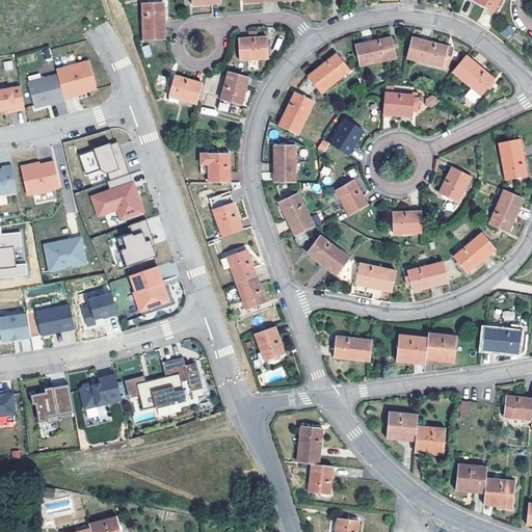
[(500,0),(473,0),(494,11),(500,0)]
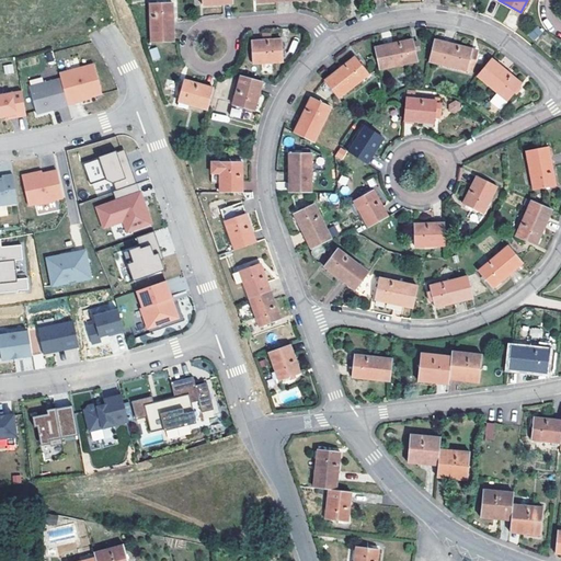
[(149,3),(151,42),(175,42),(174,2),(149,3)]
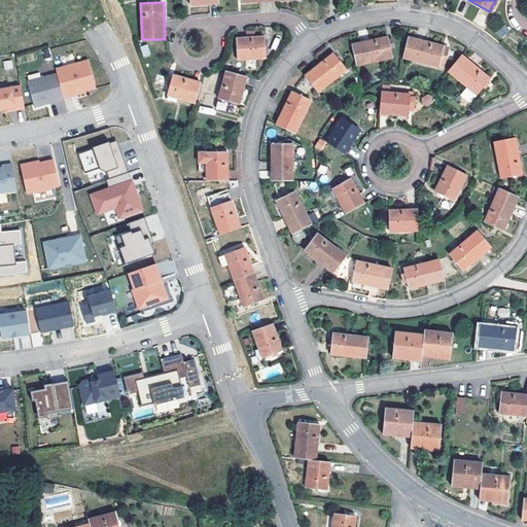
[(265,36),(237,38),(238,60),(266,59),(265,36)]
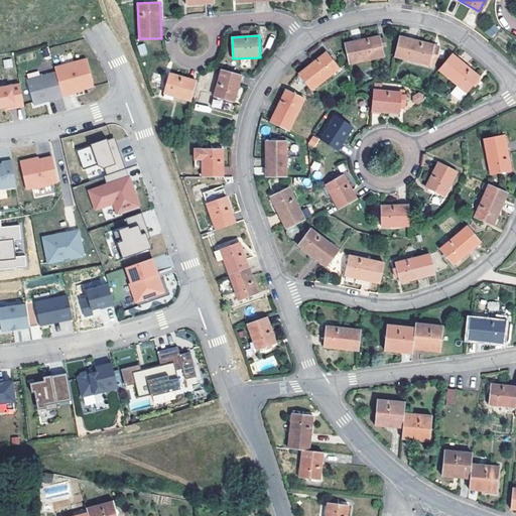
[(380,35),(345,43),(350,63),(384,56),(382,45),(387,44),(386,37),(381,38),(380,35)]
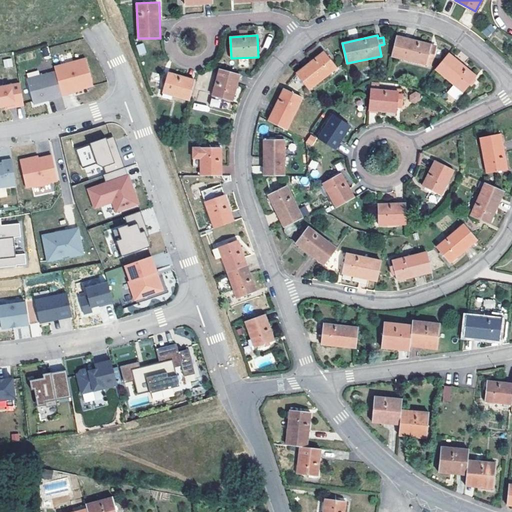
[(431,44),(397,35),(392,56),(426,64),(428,56),(433,57),(436,47),(431,46),(431,44)]
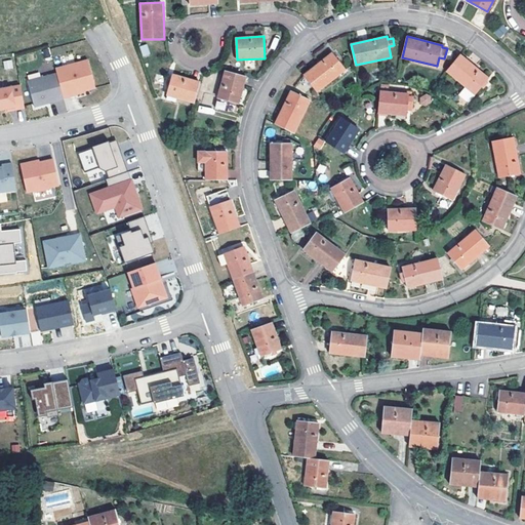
[(144,57),(150,54),(147,44),(139,46),(144,57)]
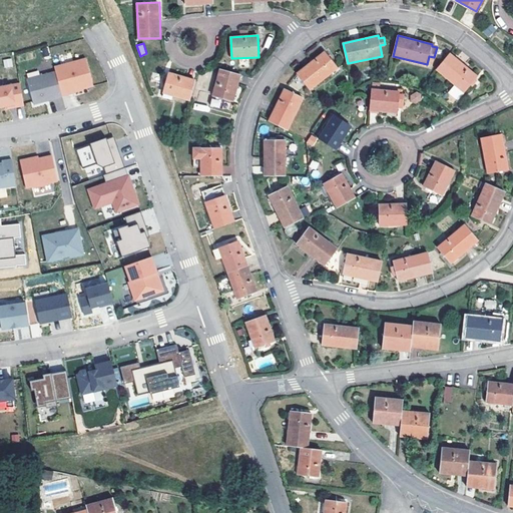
[(325,51),(297,73),(311,90),(338,68),(325,51)]
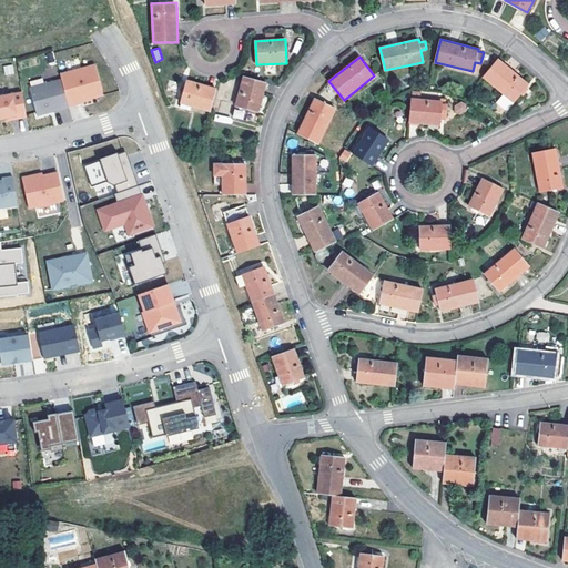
[(529,83),(499,59),(484,77),(504,94),(498,102),(507,110),(529,83)]
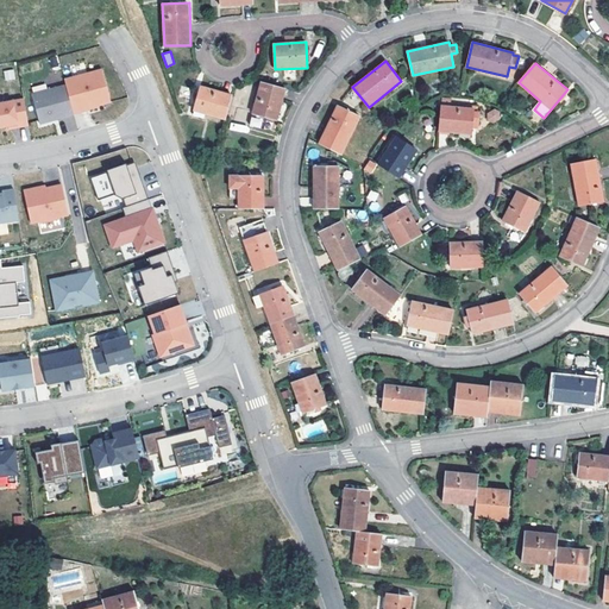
[(6,81),(16,79),(13,69),(4,70),(6,81)]
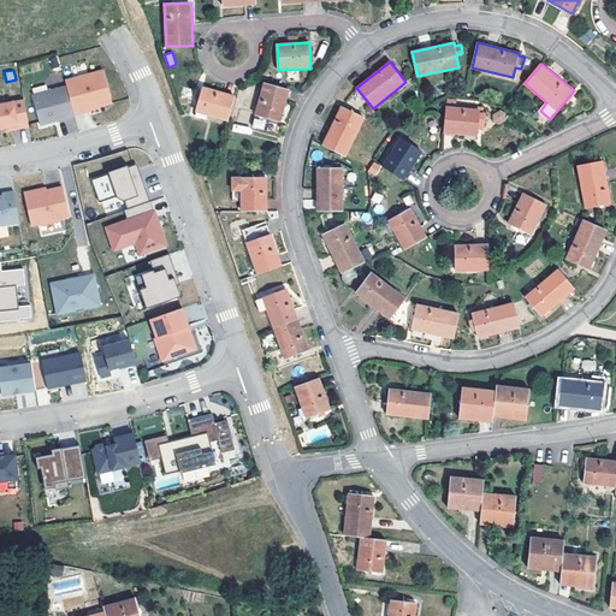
[(65,81),(66,87),(73,112),(82,110),(87,111),(100,107),(100,106),(112,102),(104,71),(65,81)]
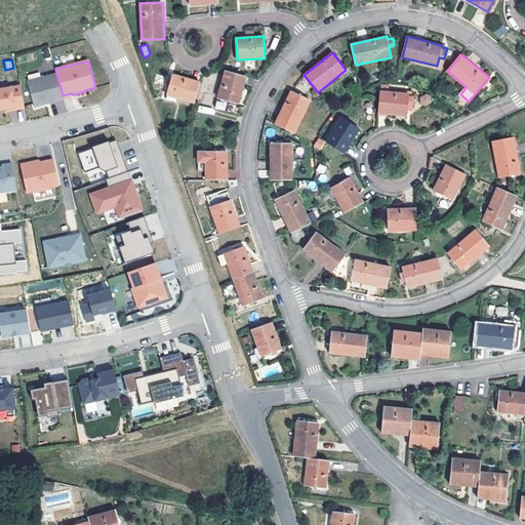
[(247,77),(226,70),(218,97),(239,104),(247,77)]
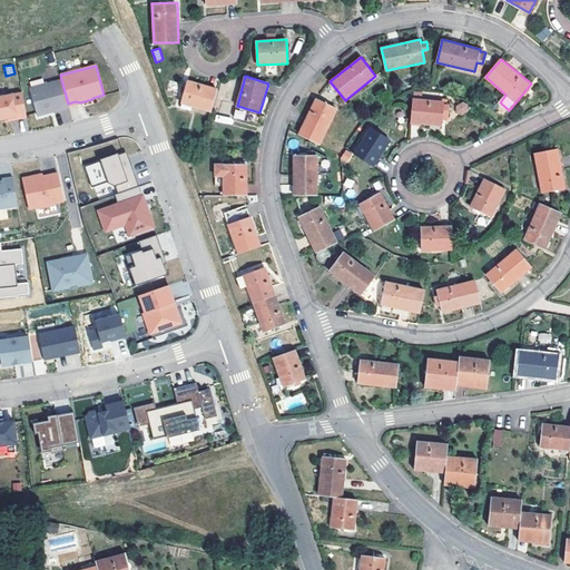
[(61,80),(30,88),(37,115),(47,111),(48,114),(69,108),(69,106),(68,104),(61,80)]
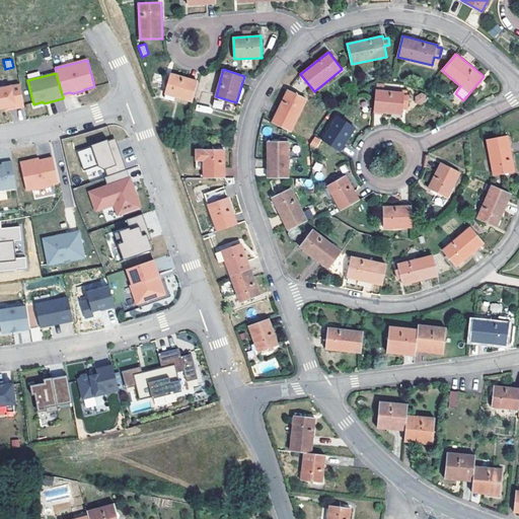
[(192,101),(198,80),(171,73),(165,94),(192,101)]
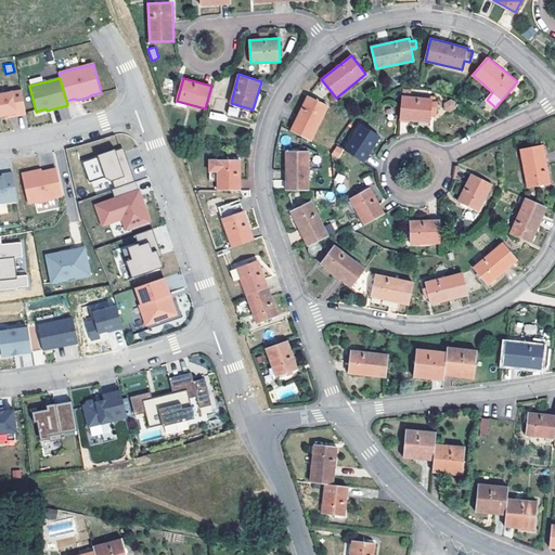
[(0,94),(0,116),(8,115),(16,114),(16,116),(26,114),(22,90),(0,94)]
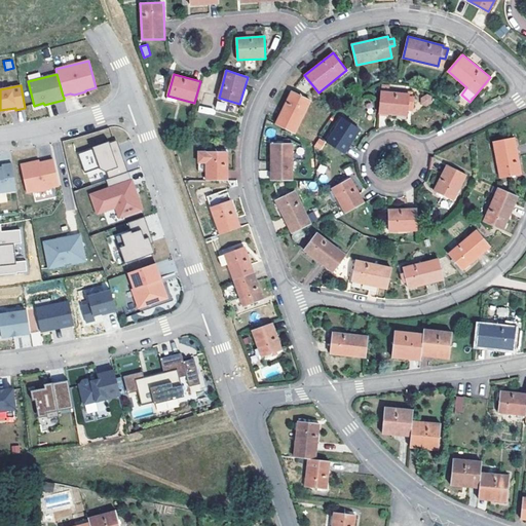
[(291,90),(274,123),(296,134),(312,101),(304,97),(306,94),(299,89),(297,94),(291,90)]
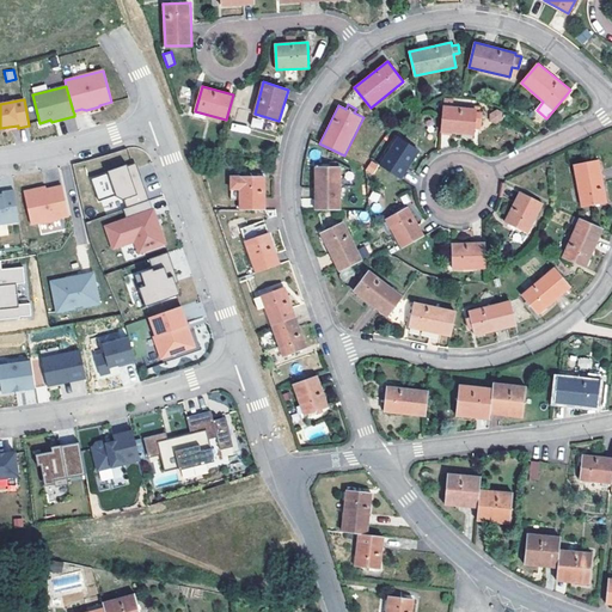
[(477,109),(444,105),(441,132),(473,134),(475,127),(476,122),(481,122),(482,116),(482,112),(476,111),(477,109)]
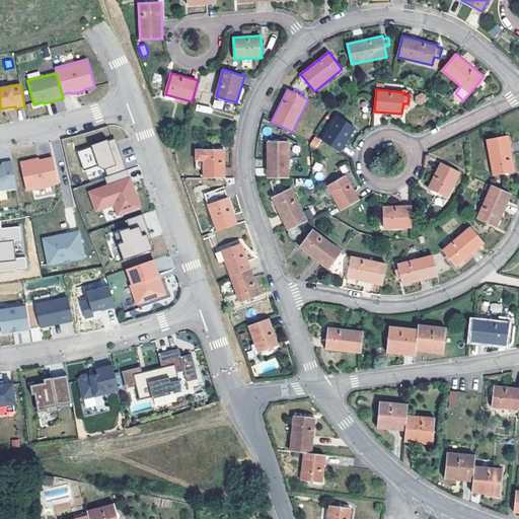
[(419,105),(428,100),(423,92),(414,97),(419,105)]
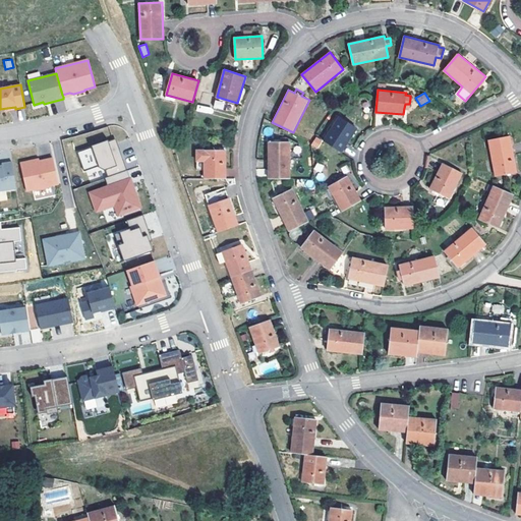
[(225,101),(215,100),(214,108),(224,109),(225,101)]
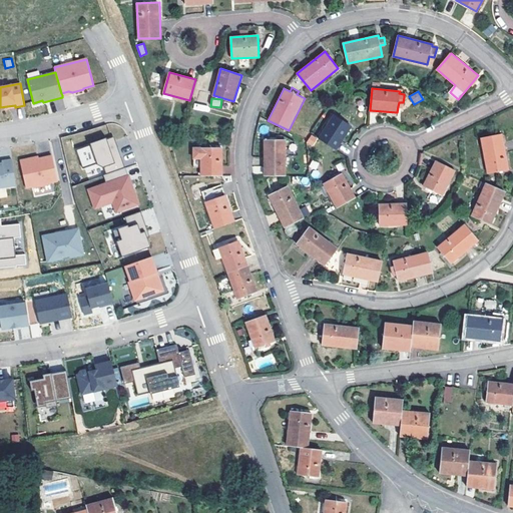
[(334,115),(319,137),(337,149),(352,127),(334,115)]
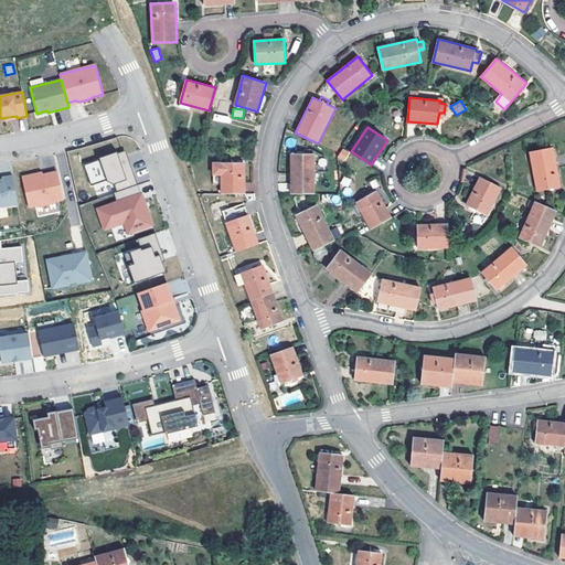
[(341,148),(338,159),(345,162),(349,151),(341,148)]
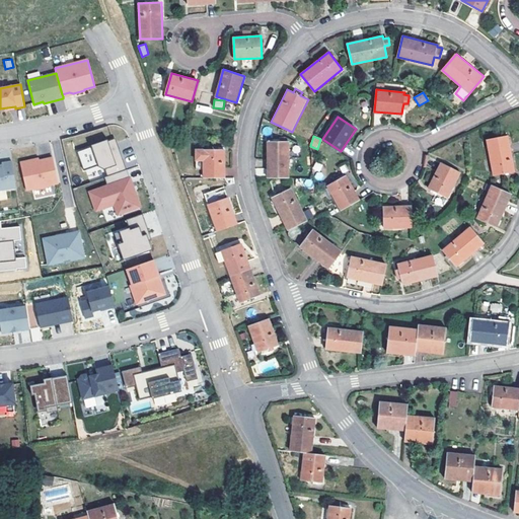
[(508,136),(486,140),(493,175),(515,171),(508,136)]
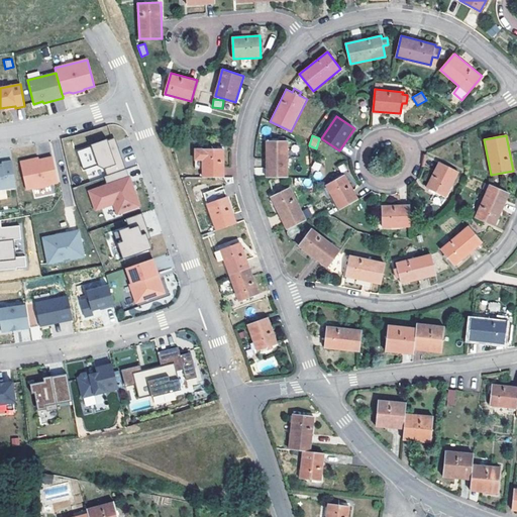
[(105,167),(108,175),(127,169),(120,147),(117,148),(113,137),(78,150),(85,170),(100,165),(105,167)]
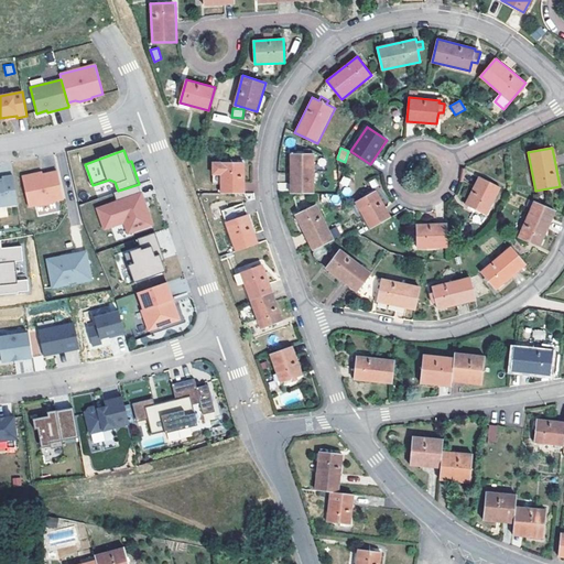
[(291,153),(290,193),(315,193),(315,154),(291,153)]
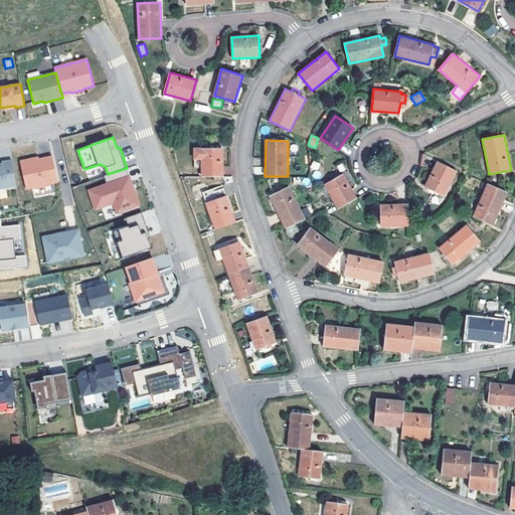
[(201,175),(222,176),(223,148),(193,148),(193,167),(201,167),(201,175)]
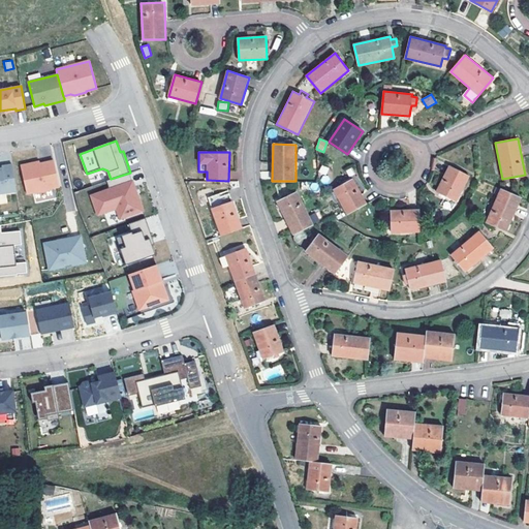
[(60,187),(54,161),(40,164),(39,162),(21,166),(27,194),(34,192),(34,194),(52,190),(52,188),(60,187)]
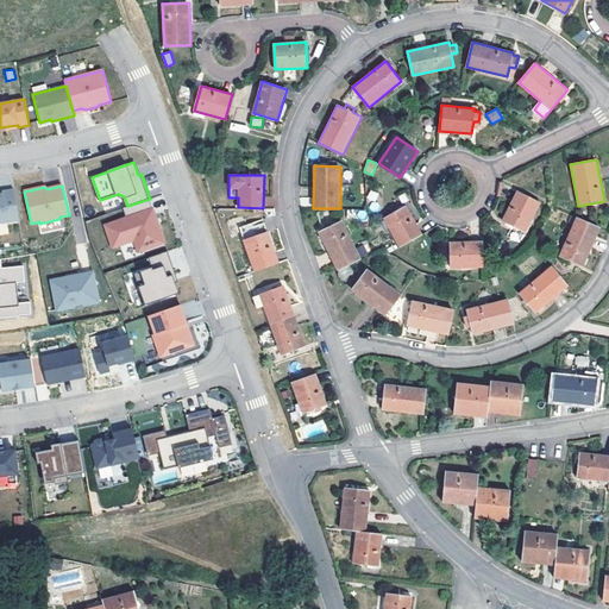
[(0,223),(19,220),(14,189),(2,192),(2,194),(0,194),(0,223)]
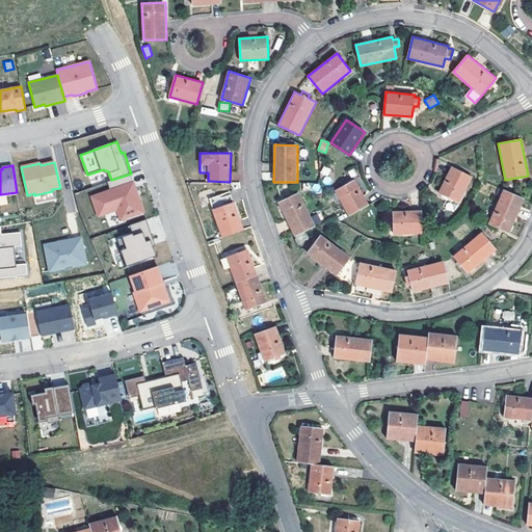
[(472,178),(452,167),(440,192),(458,203),(472,178)]
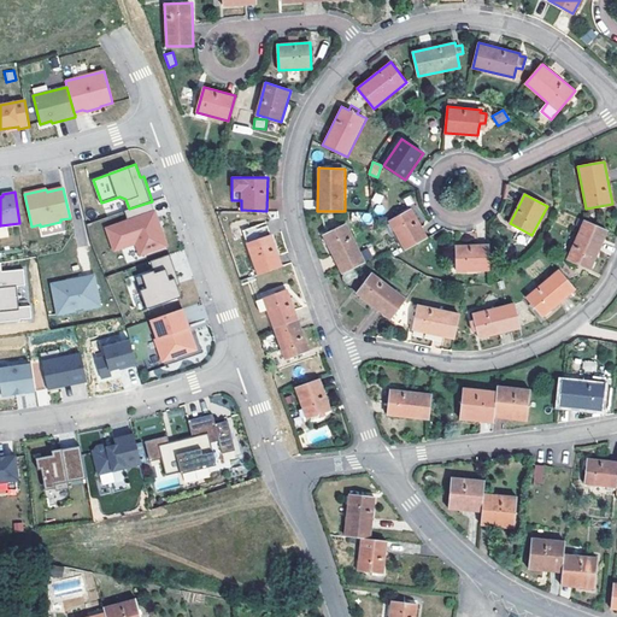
[(159,222),(152,201),(129,209),(125,210),(129,219),(107,228),(116,250),(137,242),(141,254),(168,245),(162,228),(159,229),(157,222),(159,222)]
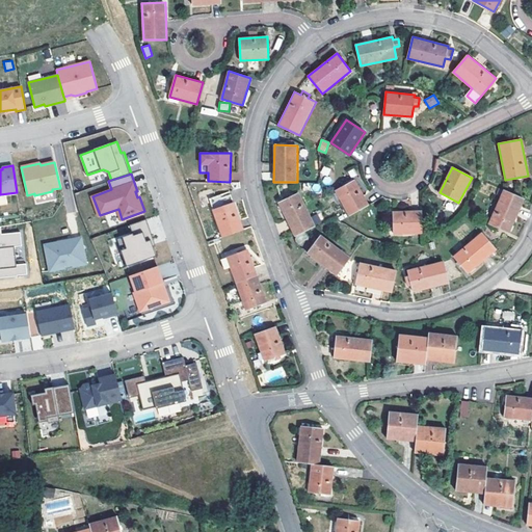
[(349,215),(368,204),(354,180),(336,190),(349,215)]
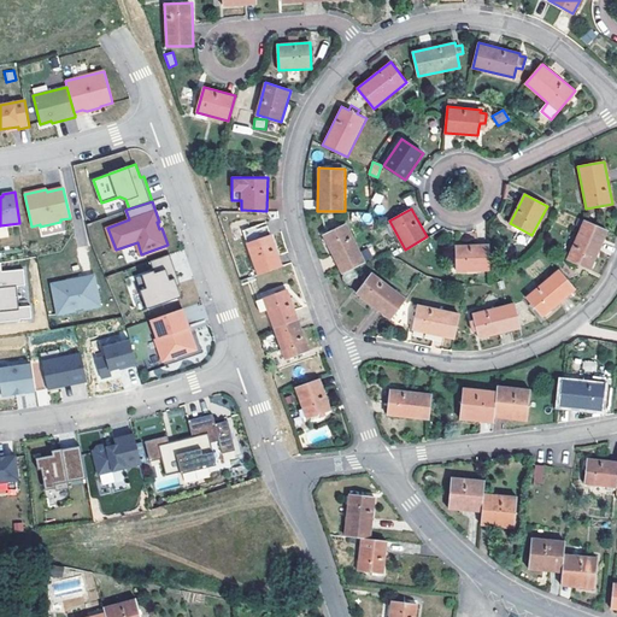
[(607,230),(583,219),(566,259),(591,269),(607,230)]
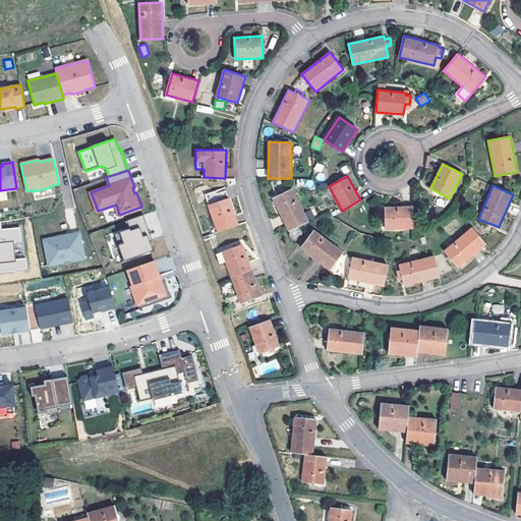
[(273,198),(288,231),(308,221),(292,189),(273,198)]
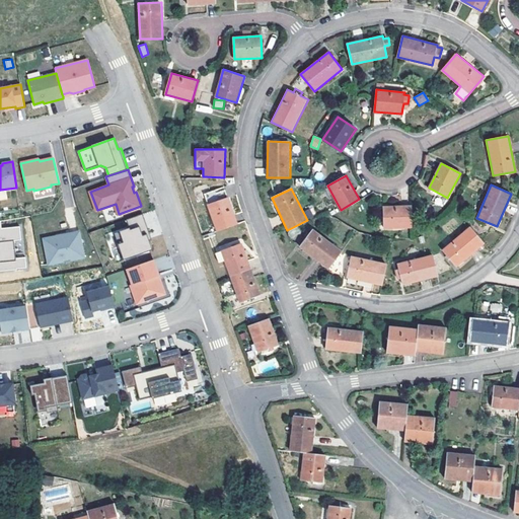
[(217,230),(237,223),(228,198),(208,205),(217,230)]
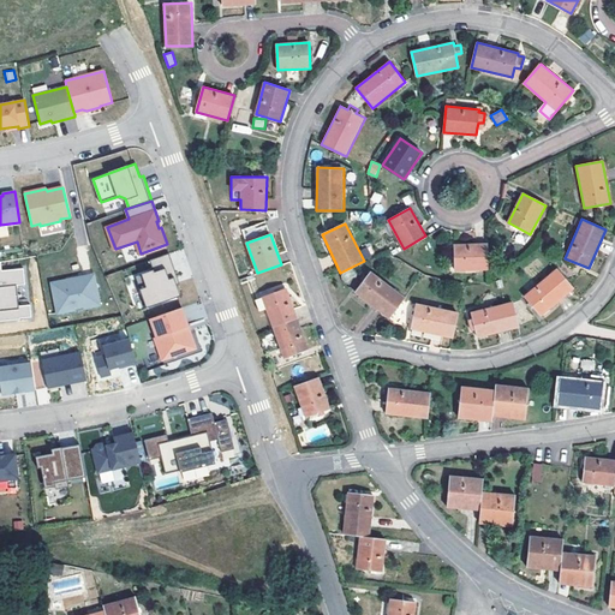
[(488,269),(487,243),(455,245),(455,270),(488,269)]
